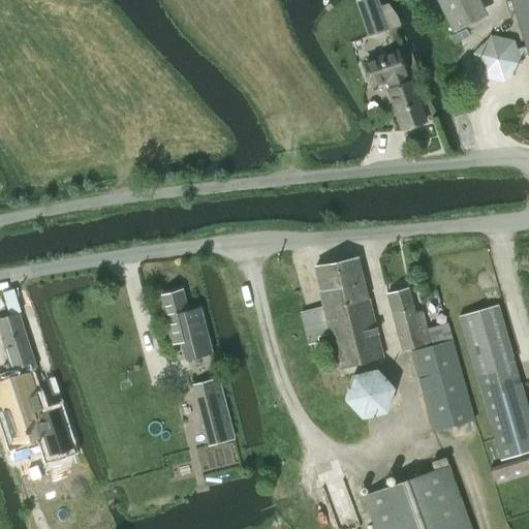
[(479,0),(438,0),(454,31),(487,14),(479,0)]
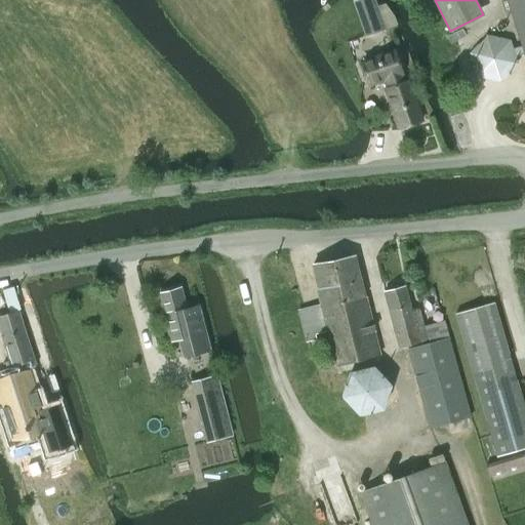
[(524,0),(507,0),(522,45),(513,48),(511,40),(486,35),(469,53),(477,77),(501,82),(518,64),(516,57),(524,54),(524,0)]
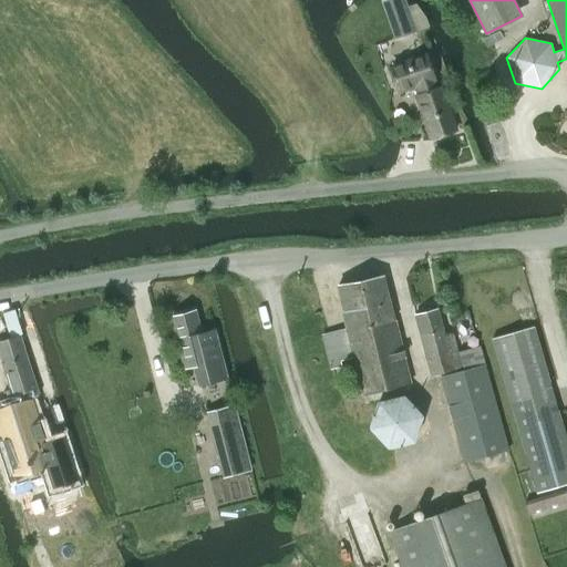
[(408,9),(388,18),(397,39),(416,31),(408,9)]
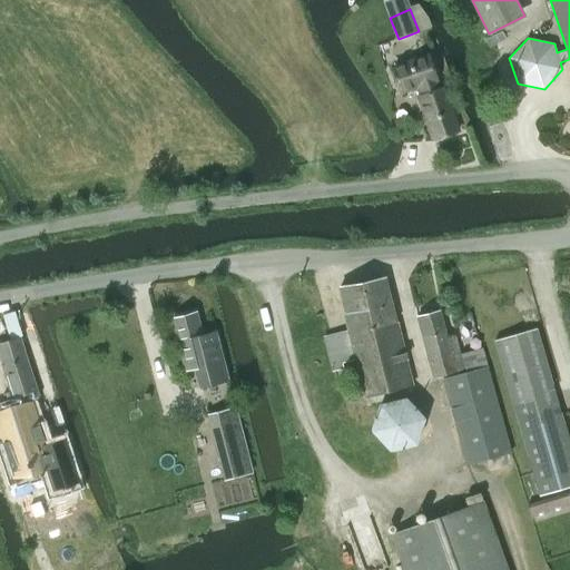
[(401,91),(419,85),(422,95),(419,96),(434,139),(458,130),(443,88),(438,89),(434,80),(436,79),(429,56),(393,68),(401,91)]
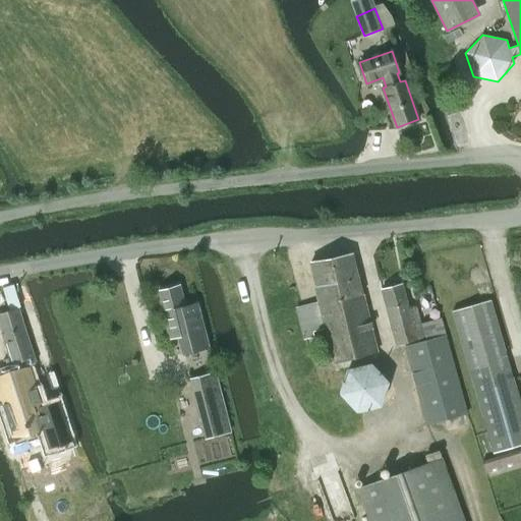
[(334,361),(377,351),(352,252),(310,263),(315,284),(314,284),(319,301),(296,306),(303,339),(313,336),(311,331),(326,328),(334,361)]
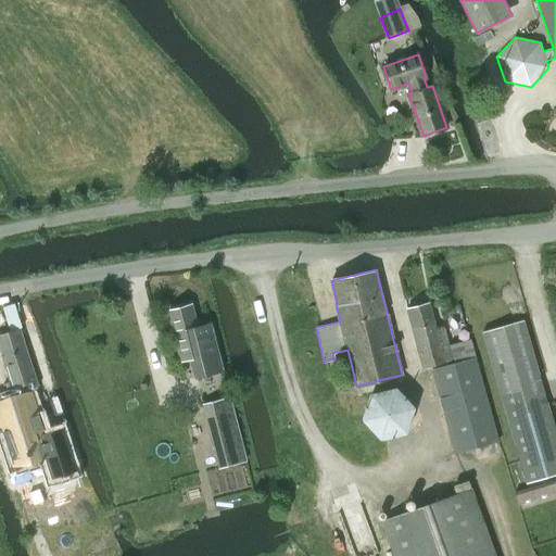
[(452,359),(453,363),(431,369),(455,454),(497,442),(474,357),(475,357),(469,339),(449,344),(444,327),(437,329),(429,302),(406,308),(424,367),(452,359)]
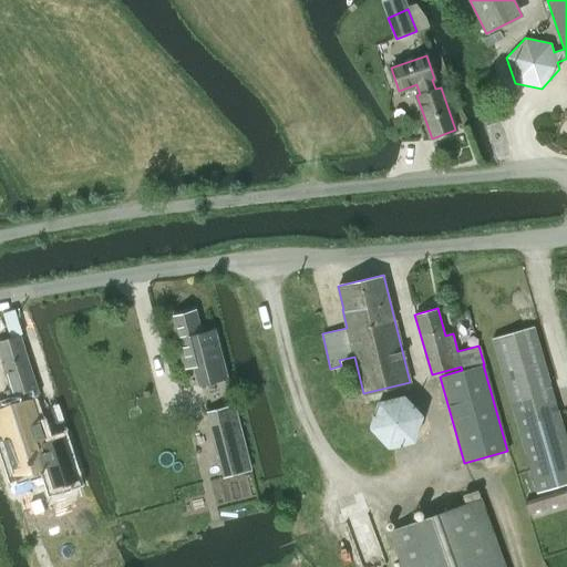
[(196,310),(172,317),(185,368),(195,366),(200,384),(204,383),(227,378),(215,332),(203,336),(196,310)]
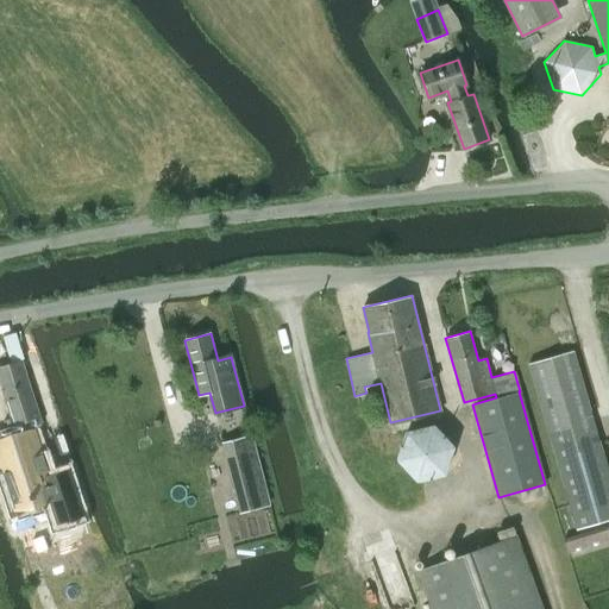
[(608,471),(573,351),(529,364),(578,531),(608,521),(608,471)]
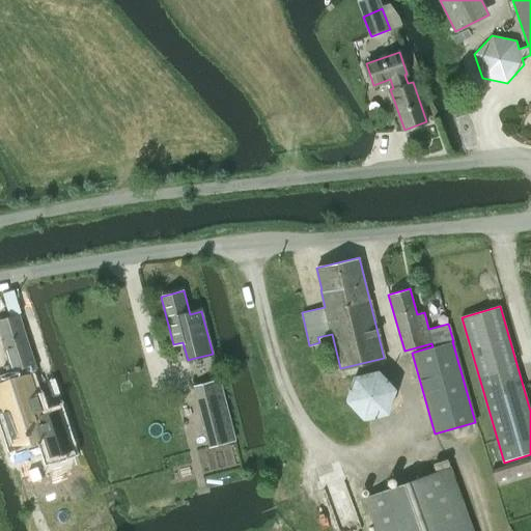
[(353,376),(344,401),(363,420),(389,414),(396,389),(379,370),(353,376)]
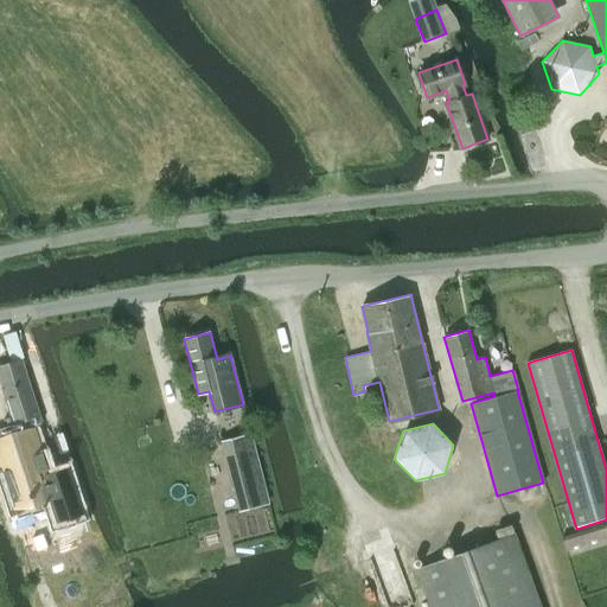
[(251,434),(222,441),(240,510),(269,503),(251,434)]
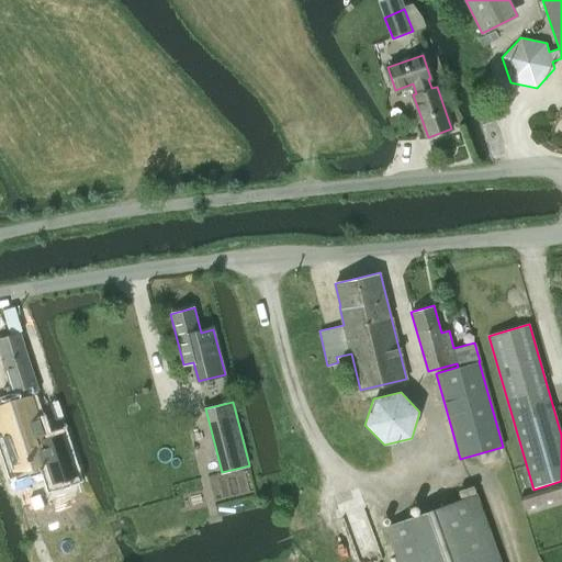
[(32,406),(0,416),(0,434),(4,448),(9,447),(18,473),(49,462),(57,485),(78,478),(64,439),(46,446),(43,438),(46,437),(42,424),(38,425),(32,406)]
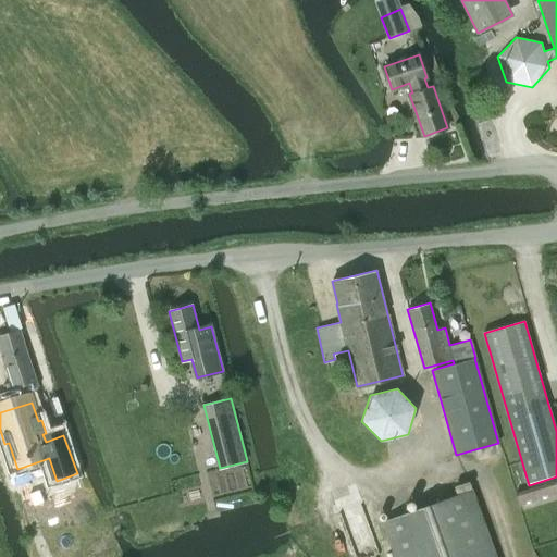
[(382,522),(394,556),(496,556),(472,490),(382,522)]
